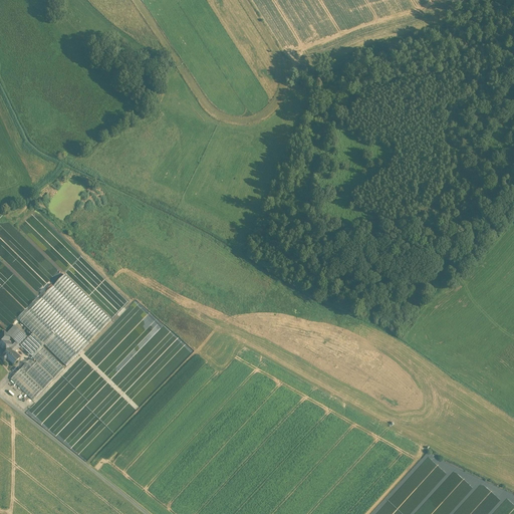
[(111,320),(64,275),(53,286),(51,284),(46,289),(48,291),(42,298),(88,343),(111,320)]
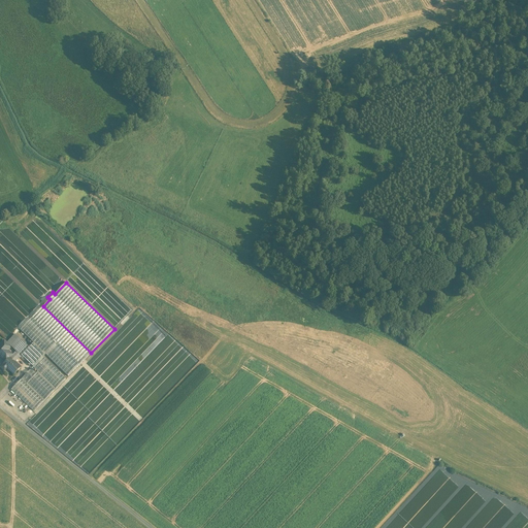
[(43,306),(20,330),(34,343),(68,376),(91,353),(43,306)]
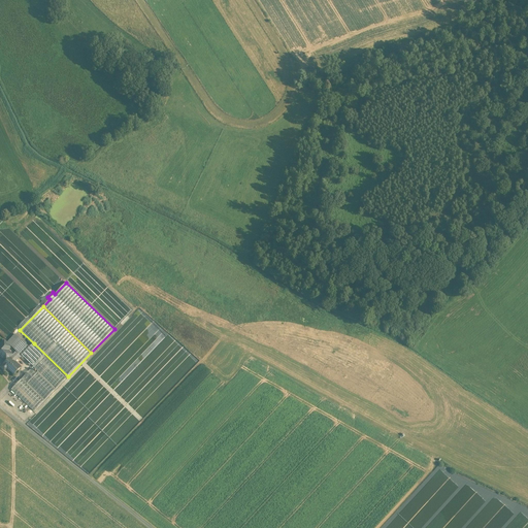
[(7,343),(11,348),(13,350),(22,341),(15,334),(7,343)]
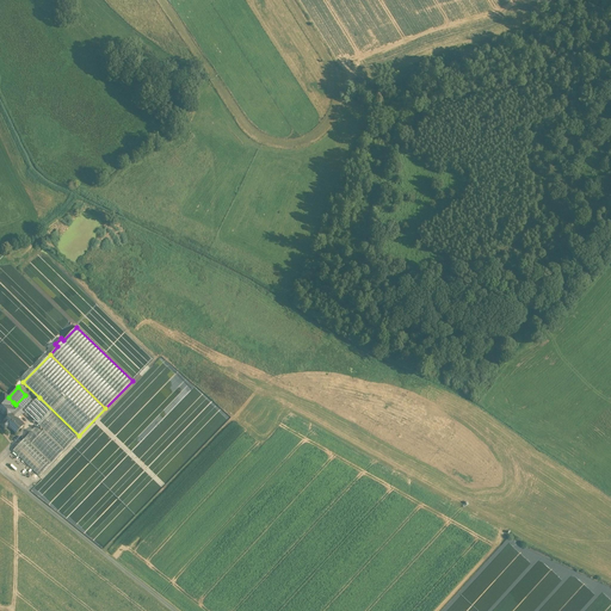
[(199,423),(213,406),(193,389),(190,394),(195,397),(198,400),(198,401),(201,403),(198,407),(202,411),(195,419),(199,423)]
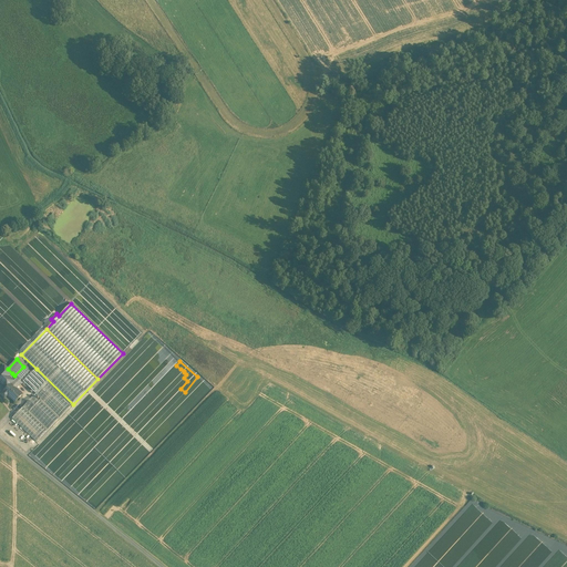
[(4,367),(0,371),(0,382),(3,385),(8,387),(11,384),(13,381),(9,377),(12,373),(8,369),(4,367)]
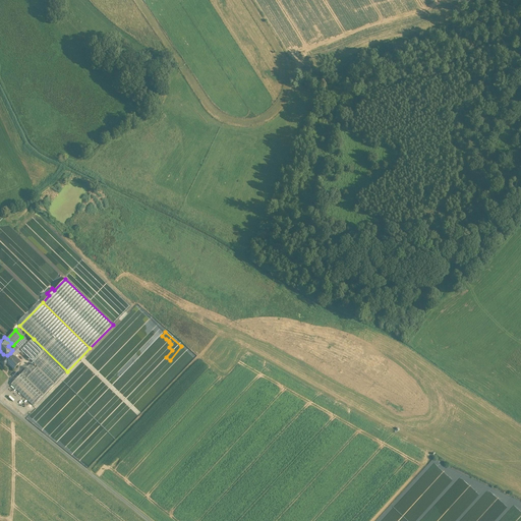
[(21,337),(13,345),(15,347),(12,350),(17,355),(21,351),(29,343),(21,337)]
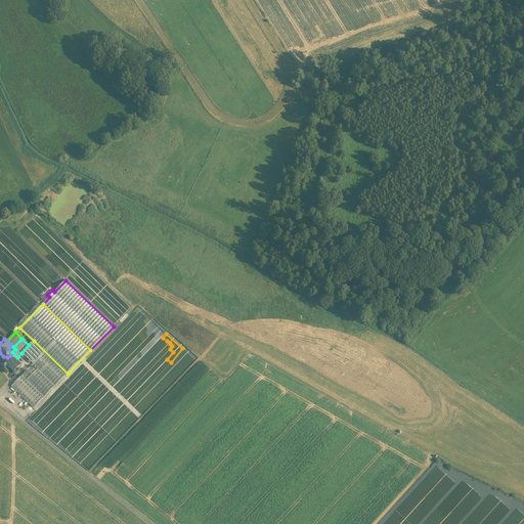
[(68,374),(34,341),(29,345),(22,353),(33,364),(37,368),(36,369),(35,368),(36,368),(35,367),(34,367),(32,365),(11,387),(34,408),(68,374)]
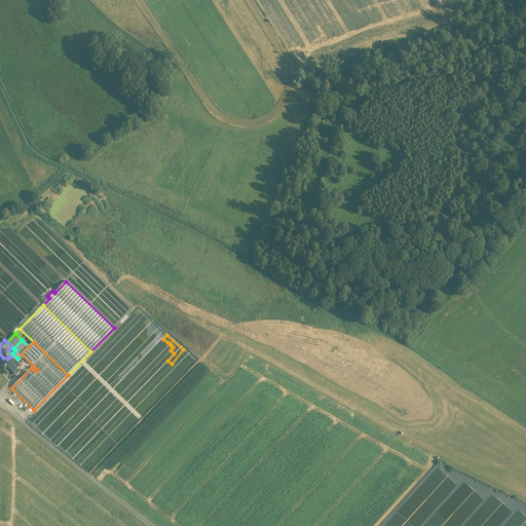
[(12,353),(10,357),(7,359),(3,363),(3,364),(1,367),(4,370),(7,367),(14,373),(21,366),(15,362),(17,359),(12,353)]
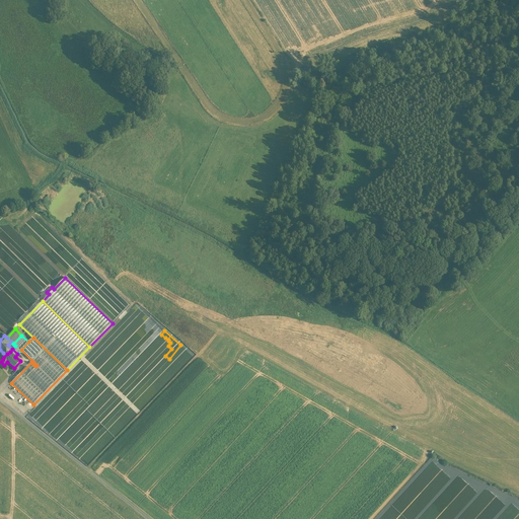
[(51,392),(50,401),(56,402),(57,396),(61,396),(62,393),(59,392),(58,393),(51,392)]
